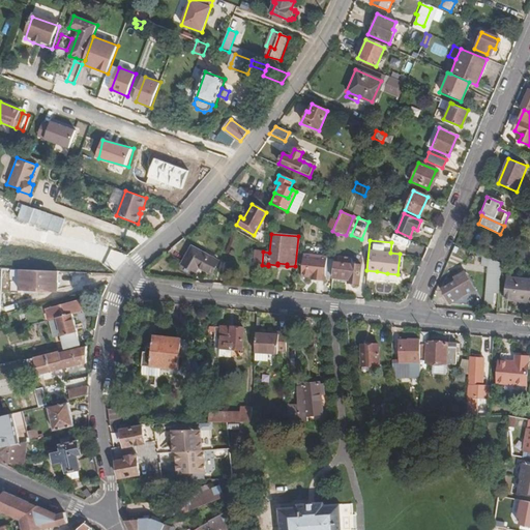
[(211,274),(218,261),(192,246),(182,264),(196,270),(199,267),(211,274)]
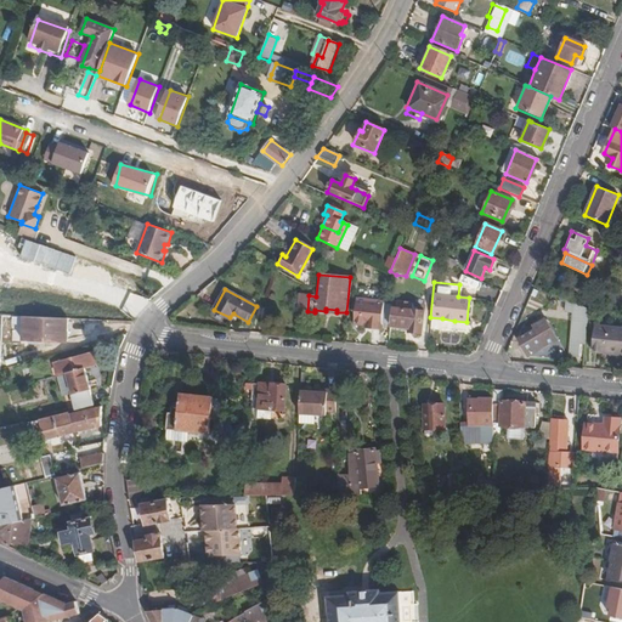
[(307,311),(309,295),(299,295),(297,310),(307,311)]
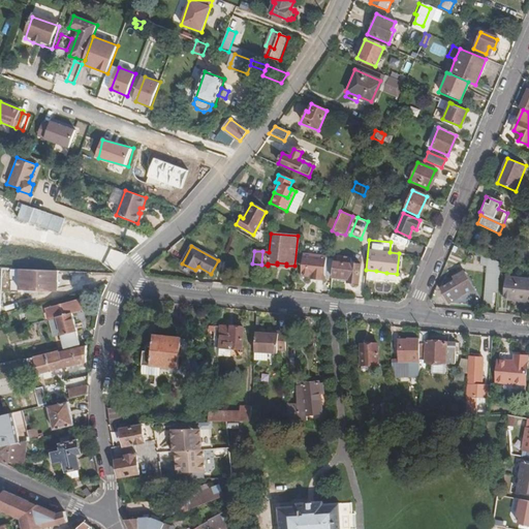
[(314,276),(314,280),(322,281),(323,277),(324,261),(325,256),(303,254),(302,268),(305,269),(304,275),(308,276),(314,276)]
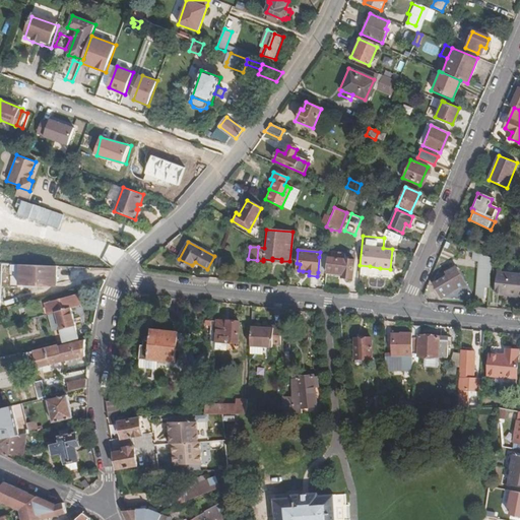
[(479,261),(476,286),(474,297),(483,298),(484,287),(489,287),(492,267),(493,260),(473,252),(472,261),(479,261)]
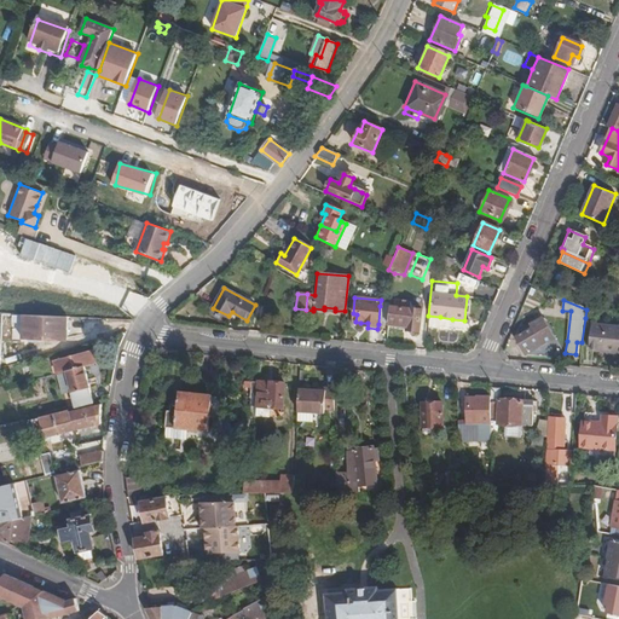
[(401,308),(389,307),(387,324),(387,325),(398,327),(408,328),(408,331),(418,333),(421,310),(410,307),(410,302),(401,301),(401,308)]
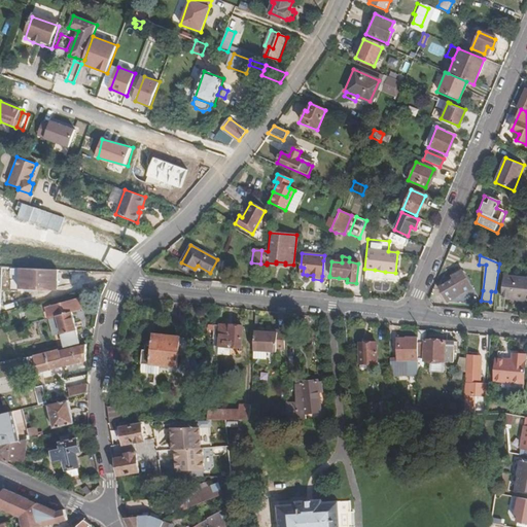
[(322,276),(329,276),(331,261),(323,260),(322,276)]
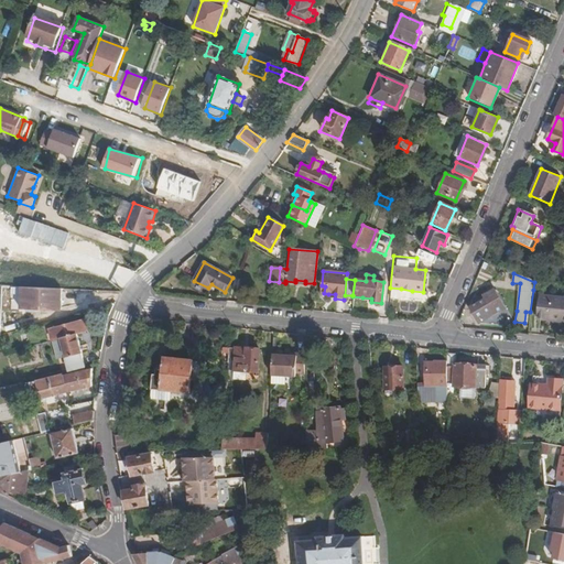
[(63,311),(64,289),(21,286),(21,308),(63,311)]
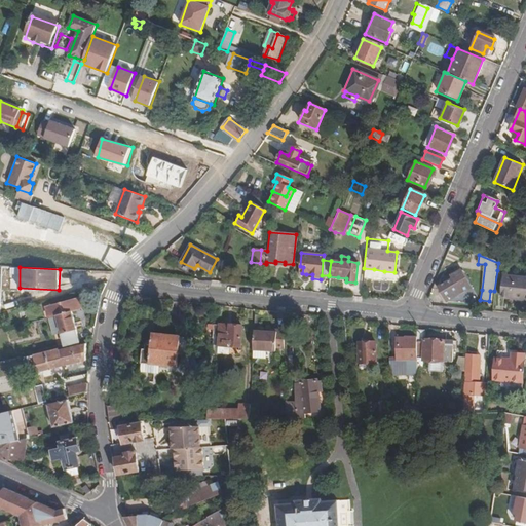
[(384,278),(384,271),(374,269),(364,268),(363,278),(373,279),(373,277),(384,278)]
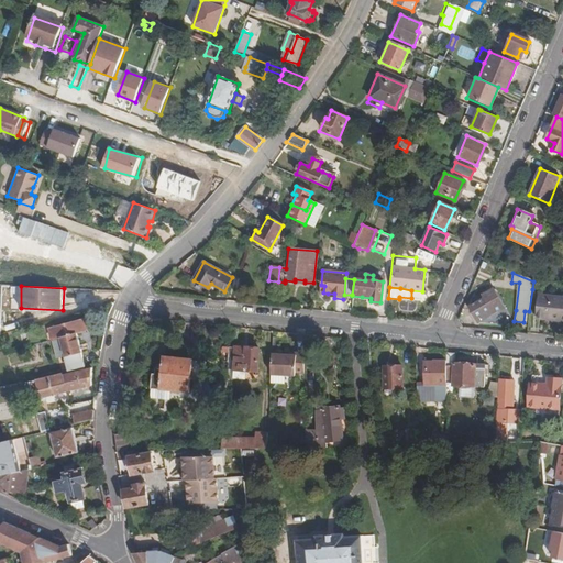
[(505,307),(495,289),(483,295),(485,298),(477,302),(468,307),(478,322),(505,307)]
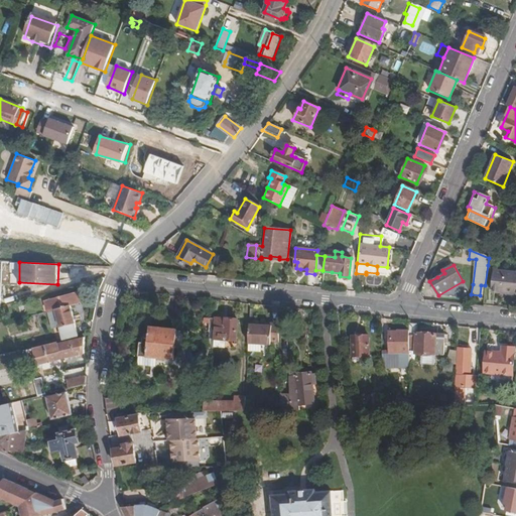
[(515,272),(493,270),(491,292),(515,293),(515,272)]
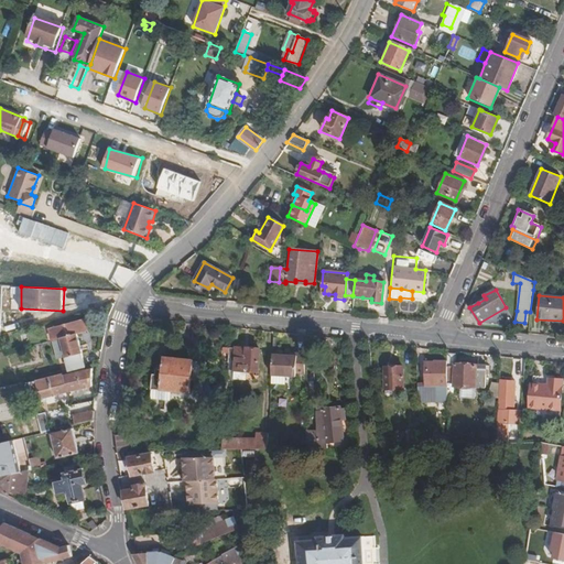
[(84,332),(82,318),(53,326),(56,339),(62,337),(78,333),(84,332)]
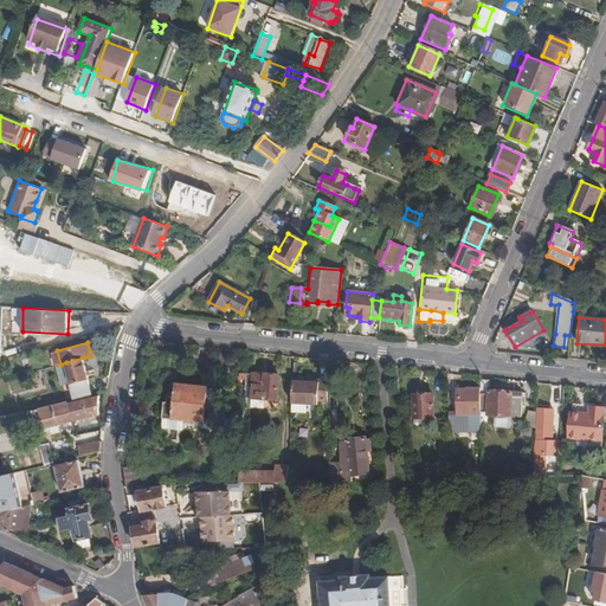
[(94,394),(84,358),(66,362),(76,398),(94,394)]
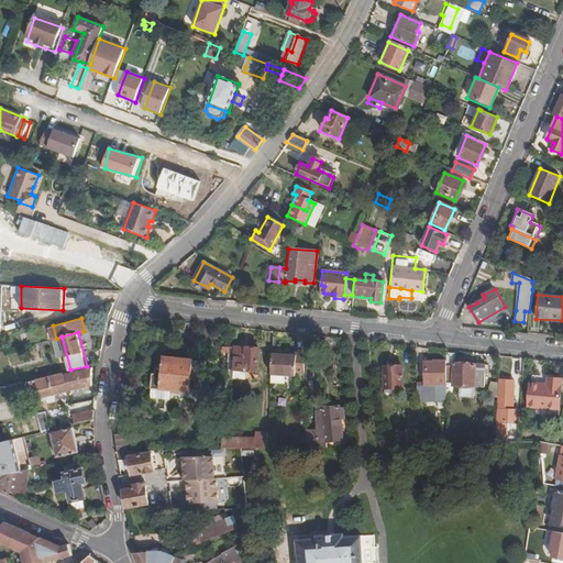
[(245,372),(245,381),(253,381),(254,372),(257,372),(258,349),(234,348),(234,349),(229,349),(227,371),(245,372)]
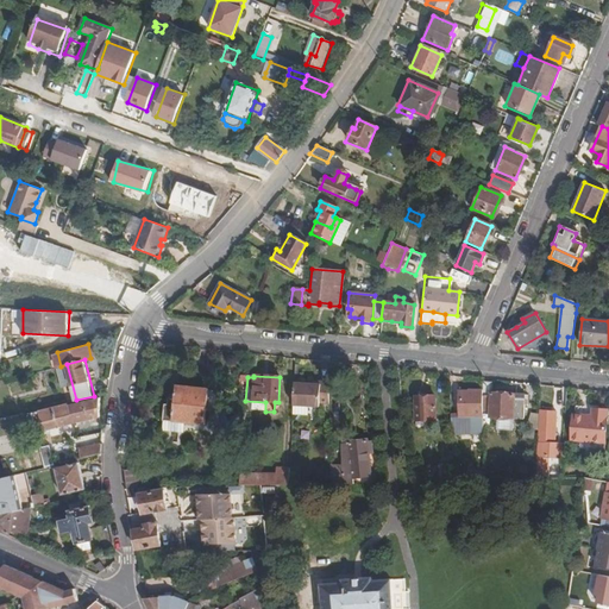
[(306,405),(320,405),(320,402),(330,402),(330,381),(320,381),(320,383),(308,384),(295,384),(295,405),(306,405)]
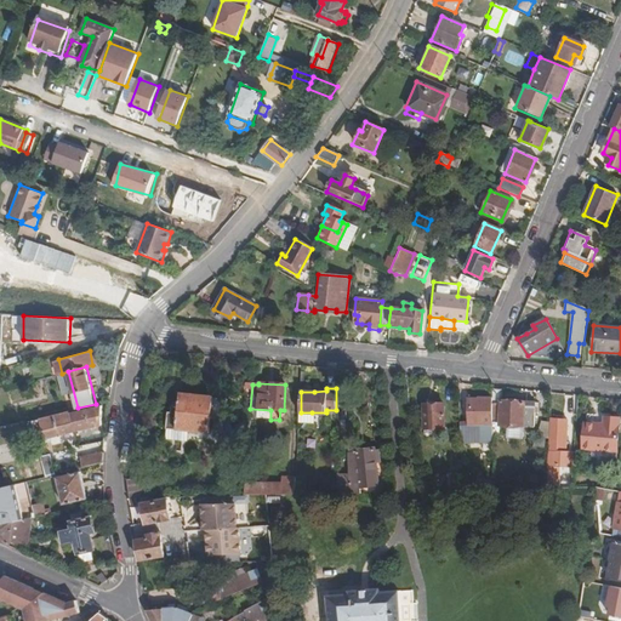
[(491,398),(493,421),(500,422),(500,426),(534,427),(535,403),(501,400),(501,388),(491,388),(491,398)]
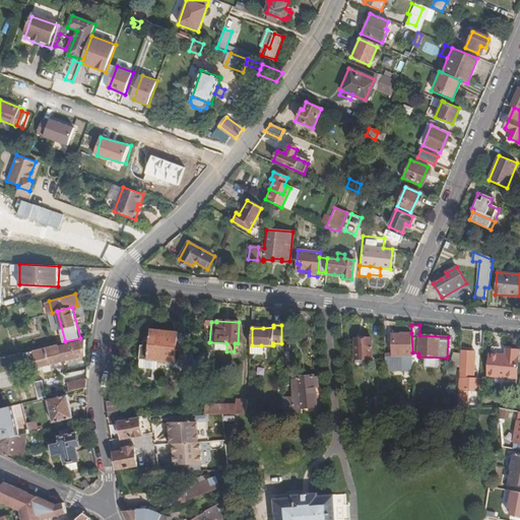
[(173,363),(177,332),(149,329),(148,340),(143,340),(142,346),(141,346),(140,360),(173,363)]
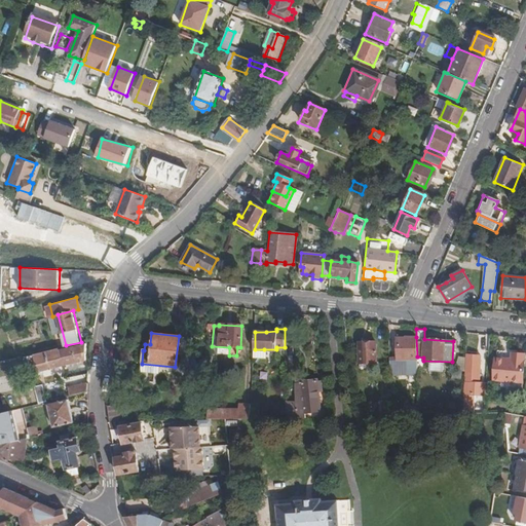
[(417,357),(416,337),(406,337),(406,338),(397,338),(397,361),(392,361),(392,376),(417,375),(417,357)]
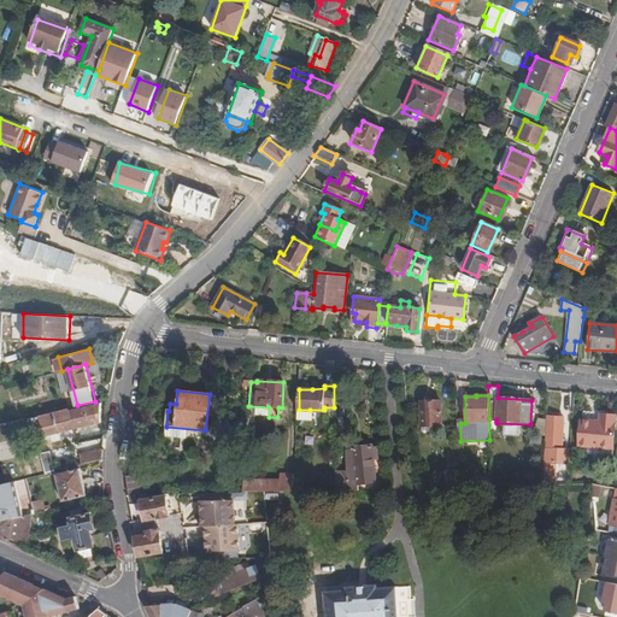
[(440,425),(440,401),(421,401),(422,425),(440,425)]
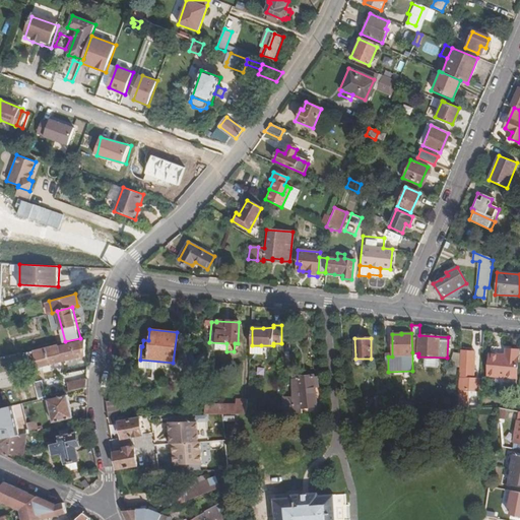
[(39,368),(86,356),(86,340),(58,346),(58,343),(26,351),(31,374),(40,372),(39,368)]
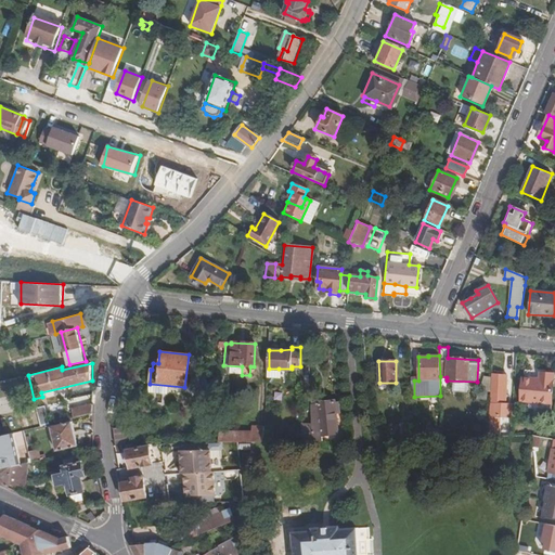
[(222,374),(242,375),(242,366),(223,365),(222,374)]
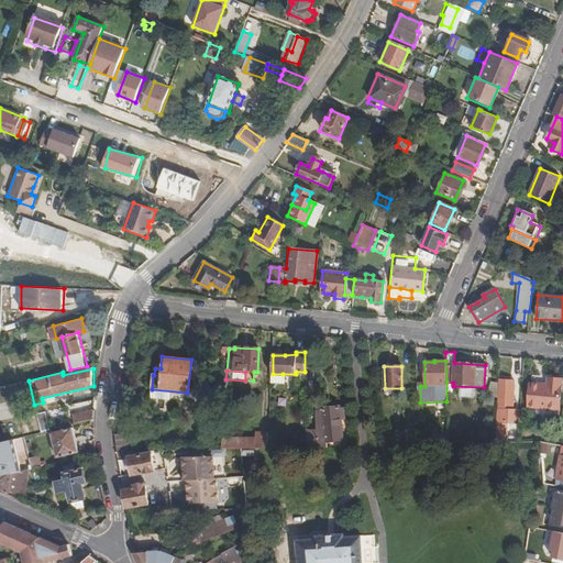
[(533,407),(560,409),(562,378),(547,377),(547,384),(530,383),(529,407),(533,407)]
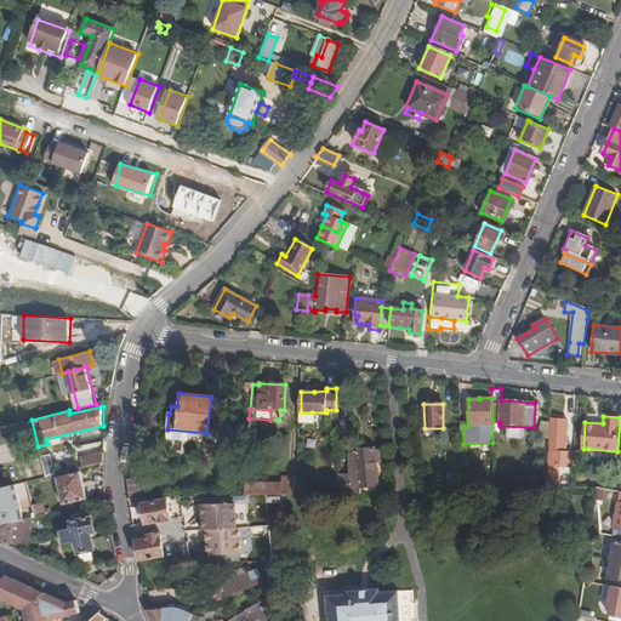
[(559,451),(560,439),(560,421),(551,420),(550,451),(547,451),(547,465),(574,466),(575,453),(564,453),(559,451)]
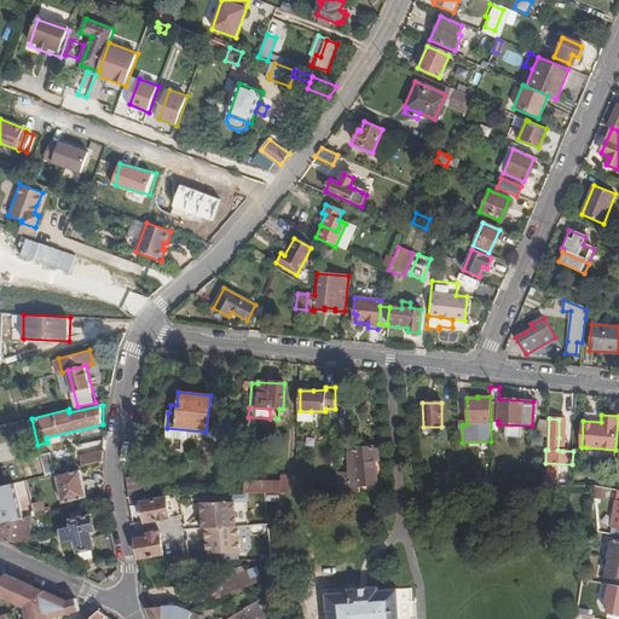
[(358,484),(376,482),(375,461),(379,461),(377,447),(371,447),(371,446),(354,447),(354,449),(347,449),(348,472),(336,472),(336,492),(359,491),(358,484)]
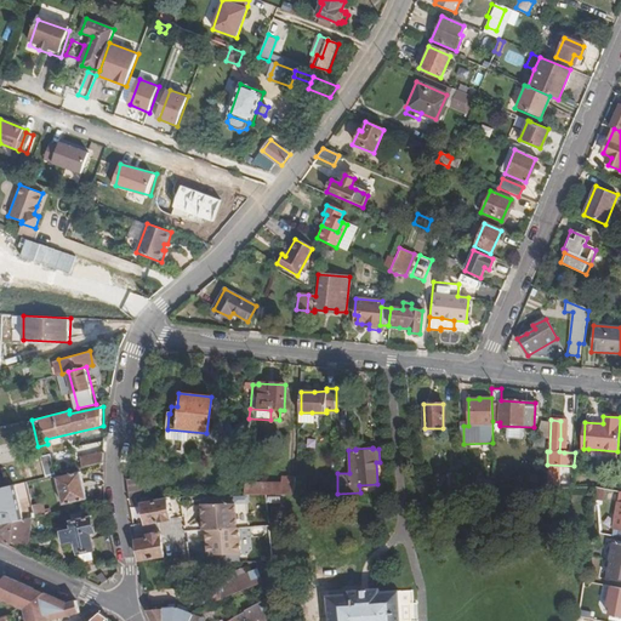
[(103,463),(104,454),(80,459),(83,468),(103,463)]
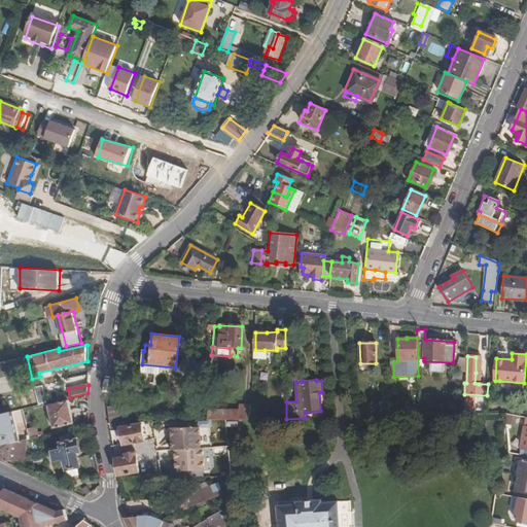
[(47,402),(45,390),(35,392),(38,406),(47,402)]
